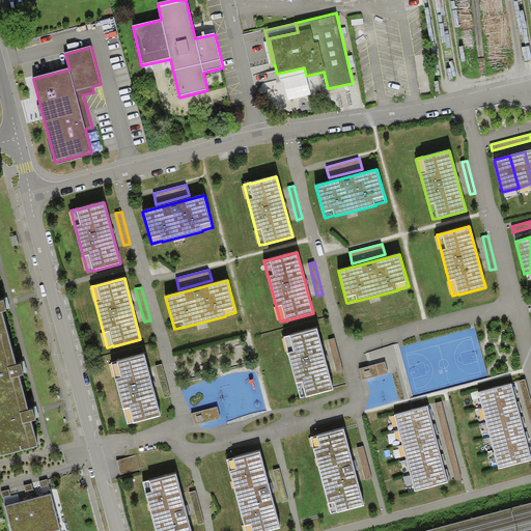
[(0,453),(1,456),(37,446),(31,421),(36,420),(34,415),(33,409),(29,410),(20,375),(24,374),(22,369),(21,364),(18,365),(2,311),(6,310),(5,306),(4,300),(0,300),(0,453)]
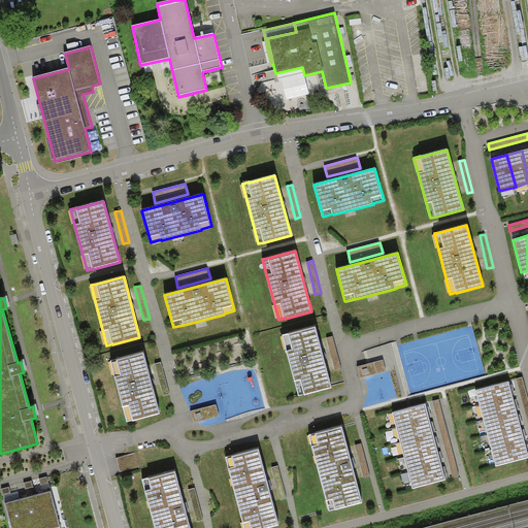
[(283,335),(298,396),(304,394),(304,395),(331,388),(316,327),(289,334),(289,333),(283,335)]
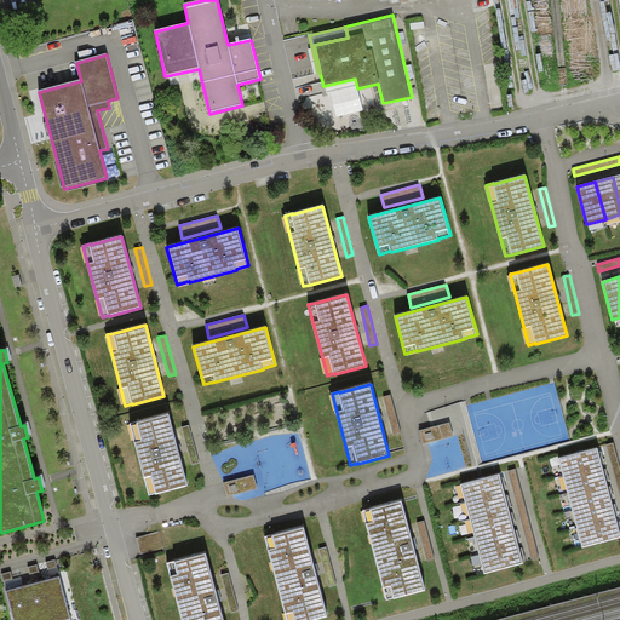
[(390,395),(384,396),(394,435),(400,432),(390,395)]
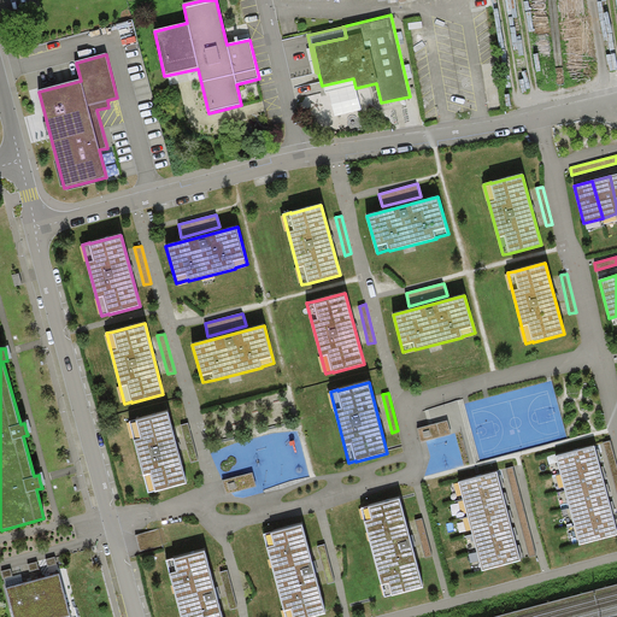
[(129,422),(148,493),(156,491),(156,492),(187,483),(168,412),(136,421),(136,419),(129,422)]
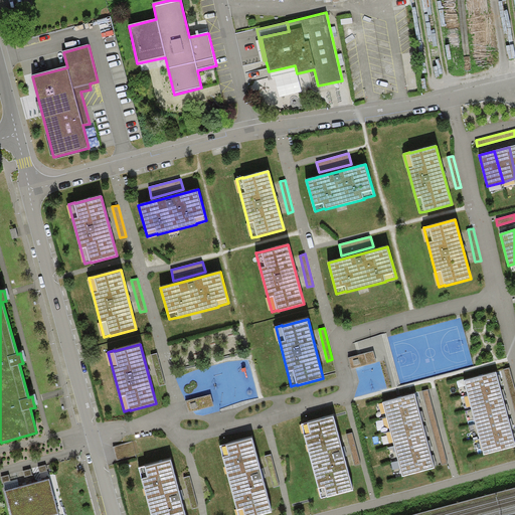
[(373,352),(349,358),(352,369),(375,364),(373,352)]
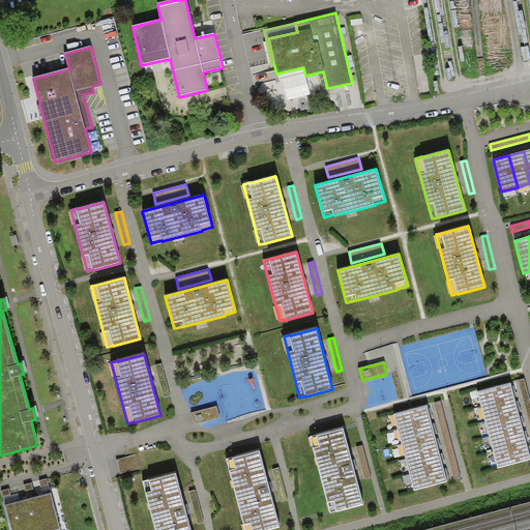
[(162,363),(155,364),(164,398),(170,395),(162,363)]
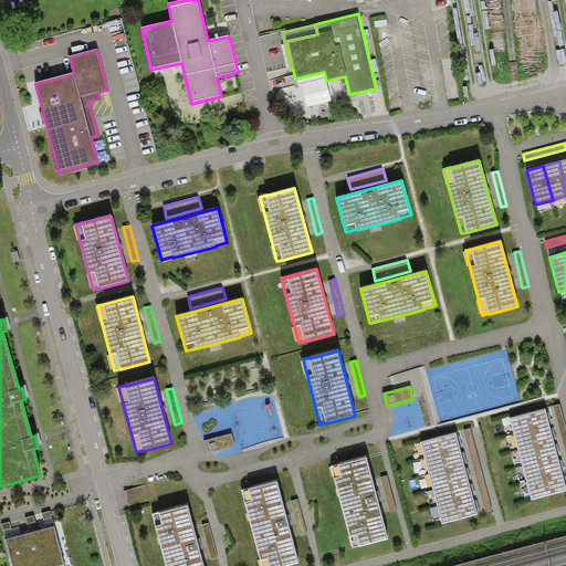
[(565,425),(561,405),(554,406),(565,451),(565,425)]
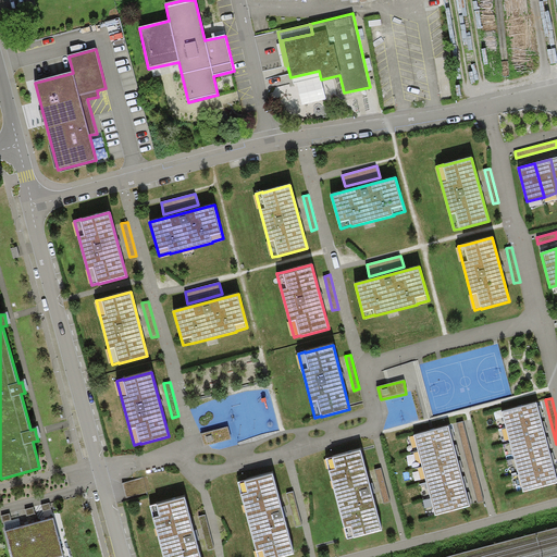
[(502,411),(506,428),(541,418),(537,403),(502,411)]
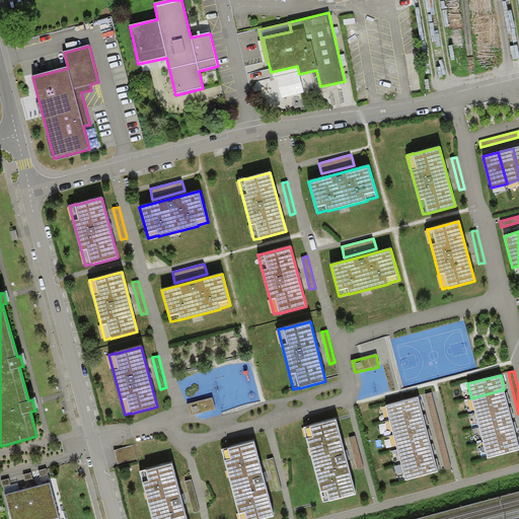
[(471,398),(475,413),(508,404),(504,389),(471,398)]
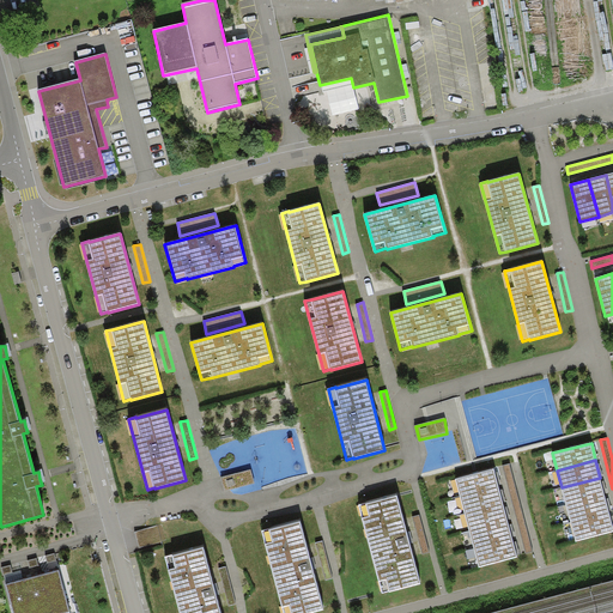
[(510,465),(503,466),(526,554),(533,552),(510,465)]
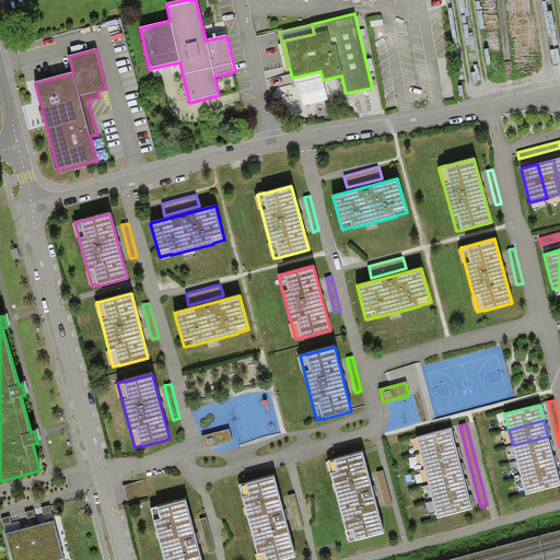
[(229,429),(201,435),(205,448),(233,441),(229,429)]
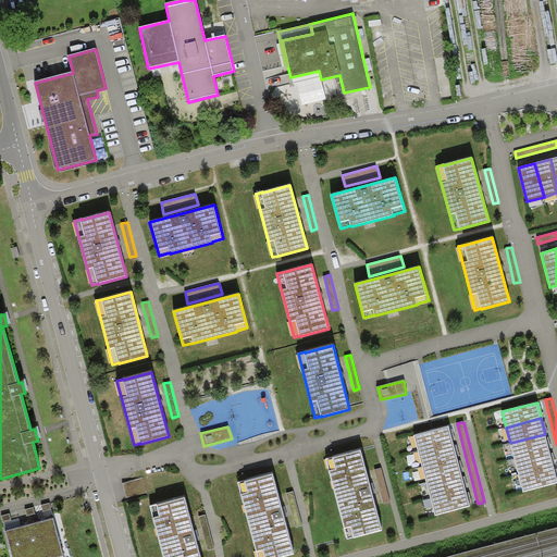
[(413,435),(418,450),(453,442),(449,426),(413,435)]
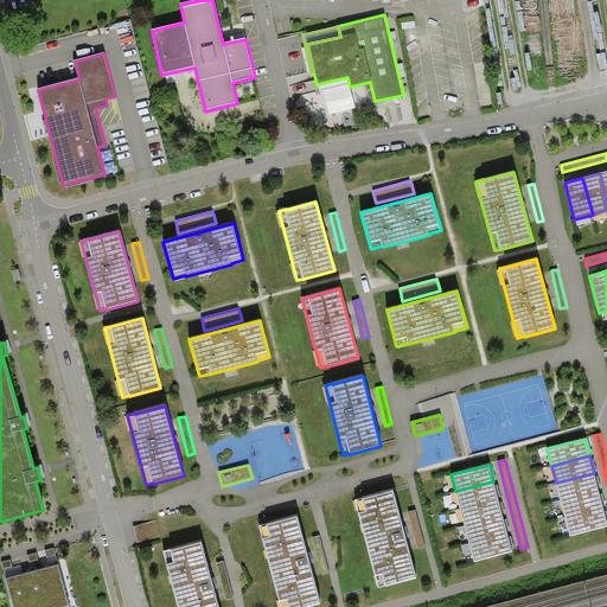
[(594,473),(556,483),(560,499),(599,490),(594,473)]
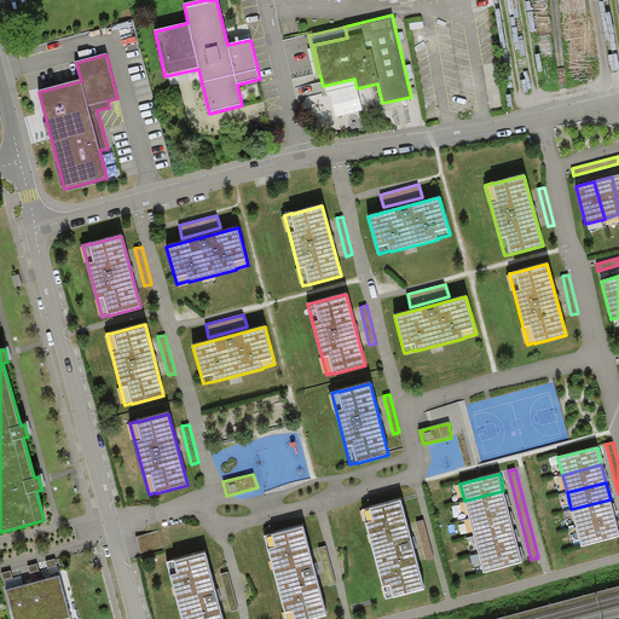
[(464,501),(469,519),(508,508),(503,491),(464,501)]
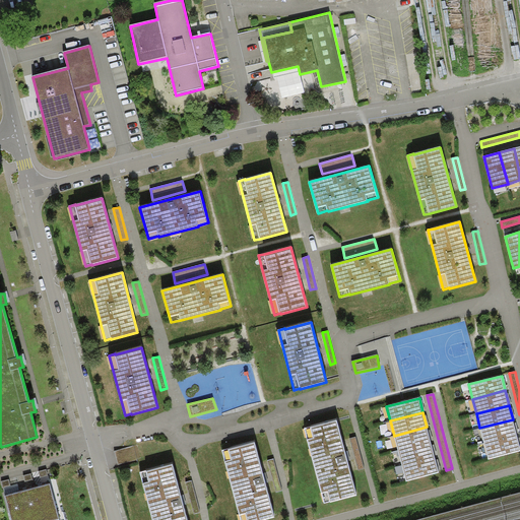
[(479,428),(483,443),(517,434),(513,419),(479,428)]
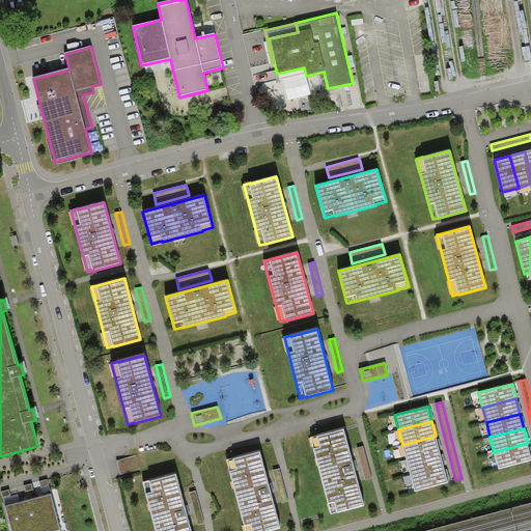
[(313,449),(331,513),(337,511),(338,512),(364,505),(343,429),(317,437),(317,436),(311,438),(314,449),(313,449)]
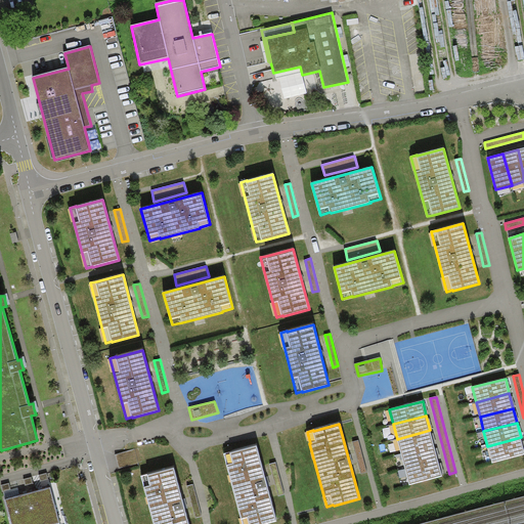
[(430,430),(397,439),(401,452),(434,444),(430,430)]
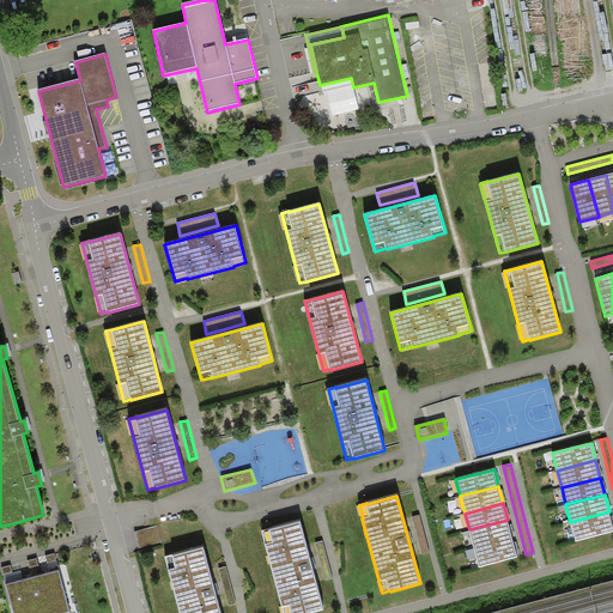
[(570,522),(575,541),(612,530),(612,526),(610,511),(570,522)]
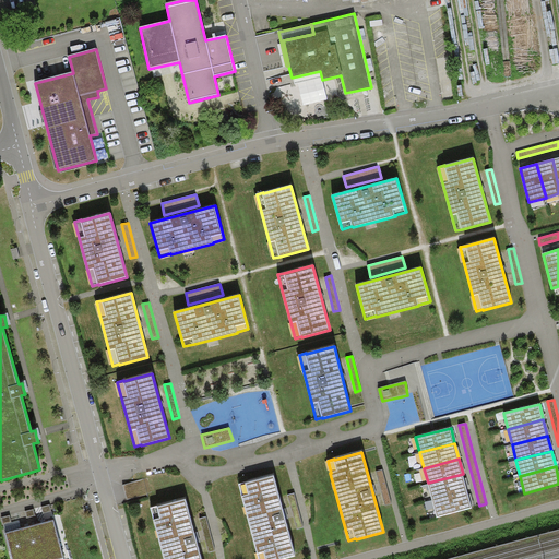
[(382,470),(377,471),(384,506),(391,503),(382,470)]
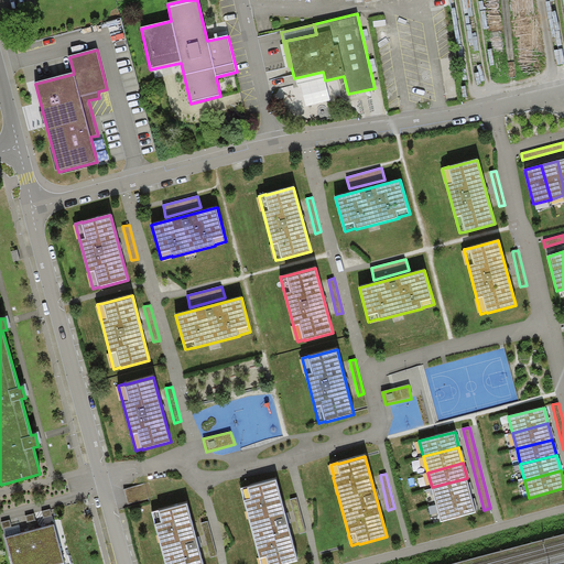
[(432,487),(436,503),(472,495),(467,478),(432,487)]
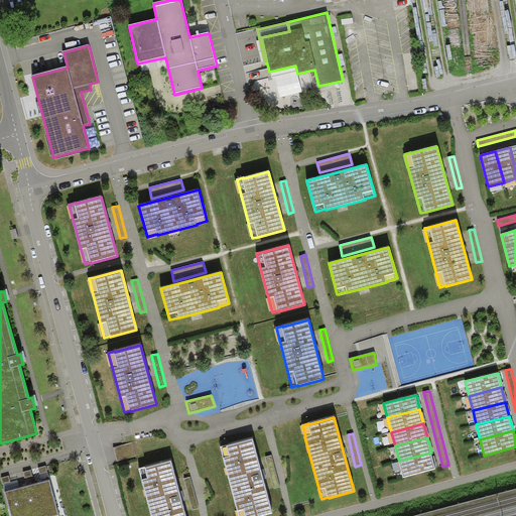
[(223,459),(239,515),(261,515),(272,513),(252,439),(227,446),(227,445),(221,447),(224,459),(223,459)]
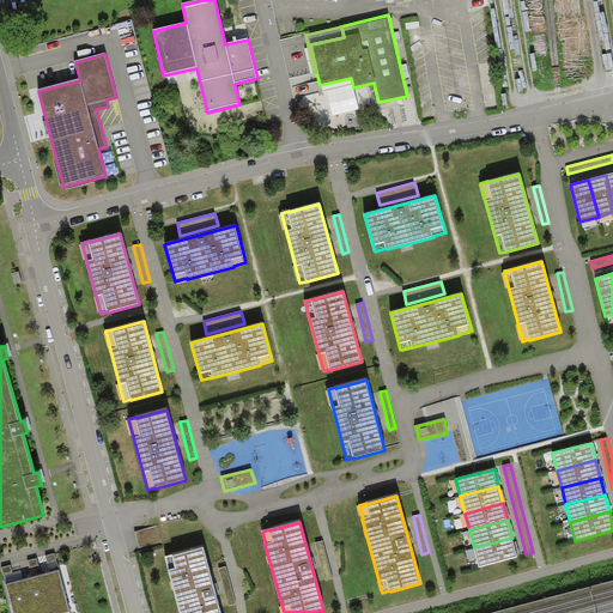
[(474,547),(479,566),(517,557),(513,538),(474,547)]
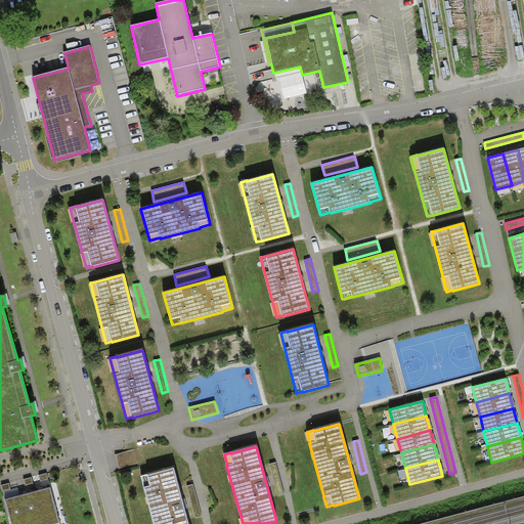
[(275,463),(270,464),(278,495),(284,494),(275,463)]
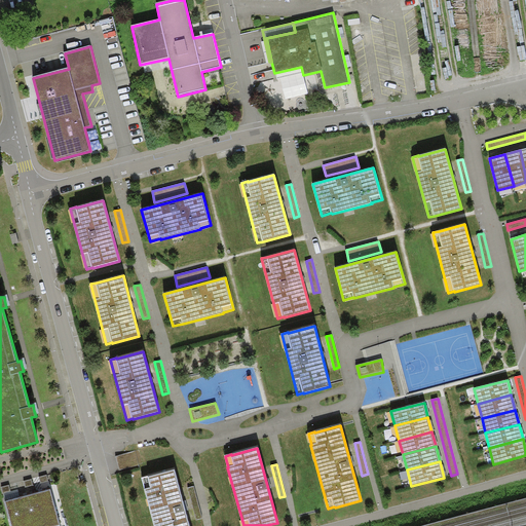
[(144,489),(154,525),(189,525),(174,470),(148,477),(148,476),(142,478),(145,489),(144,489)]
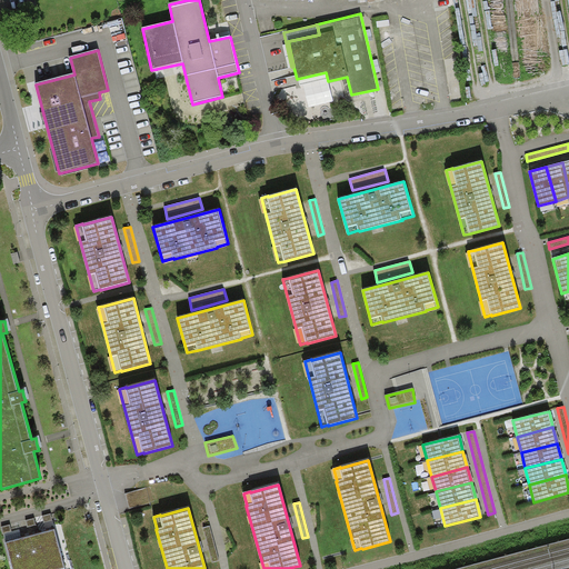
[(209,526),(203,527),(212,562),(218,560),(209,526)]
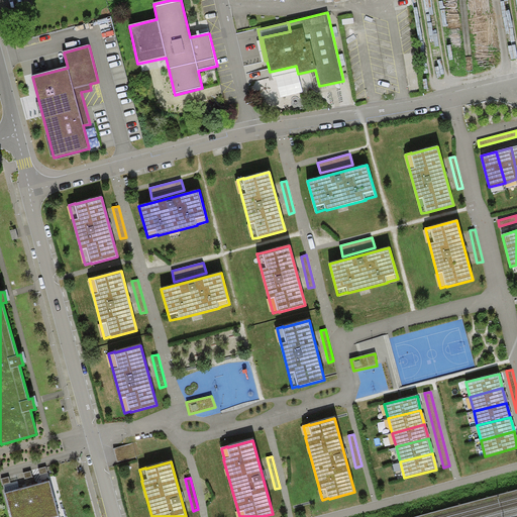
[(49,482),(34,485),(43,516),(55,516),(59,516),(49,482)]
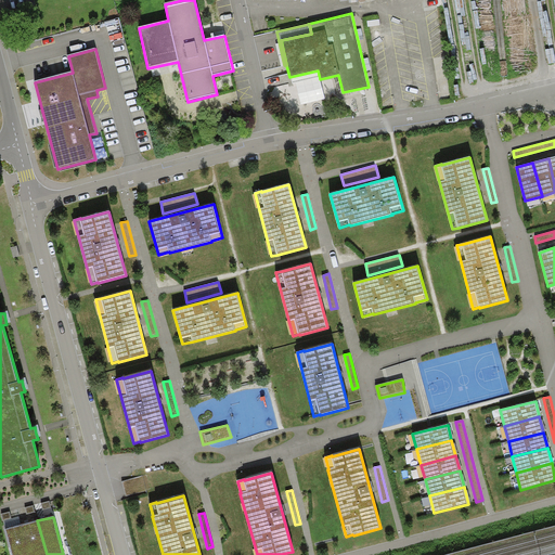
[(29,554),(47,554),(37,520),(22,525),(29,554)]
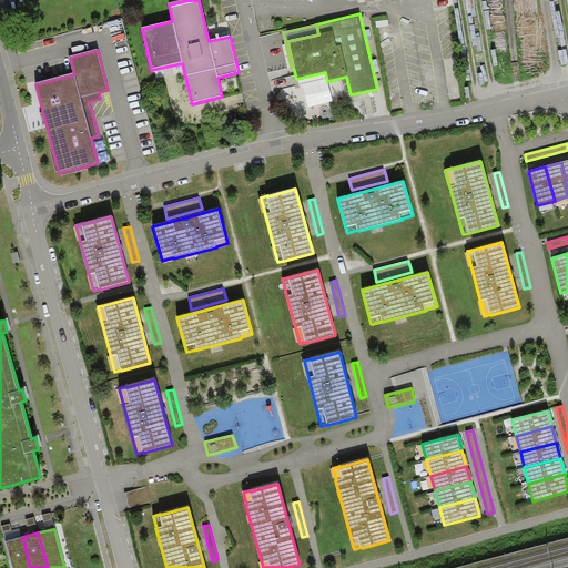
[(12,567),(30,567),(22,537),(6,541),(12,567)]
